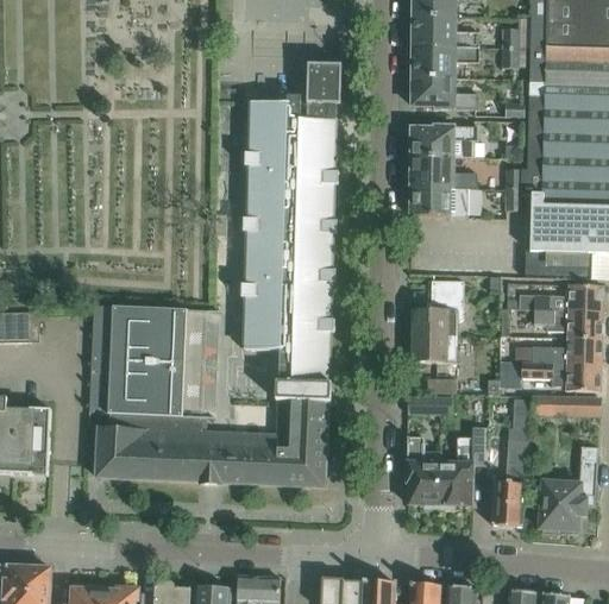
[(413,0),(413,14),(456,16),(457,0),(479,0),(413,0)]
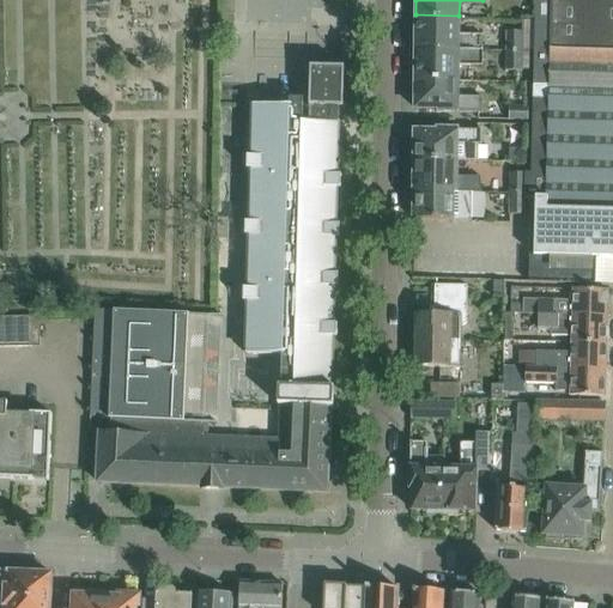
[(534,0),(532,81),(548,81),(548,95),(612,96),(612,47),(550,44),(550,0),(534,0)]
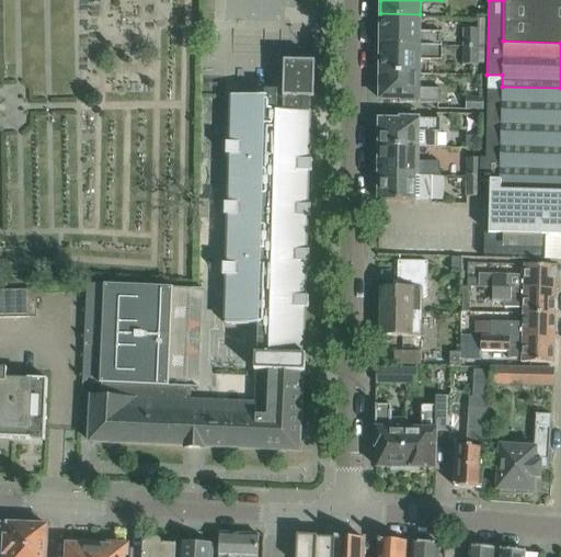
[(503,0),(503,41),(560,43),(560,0),(503,0)]
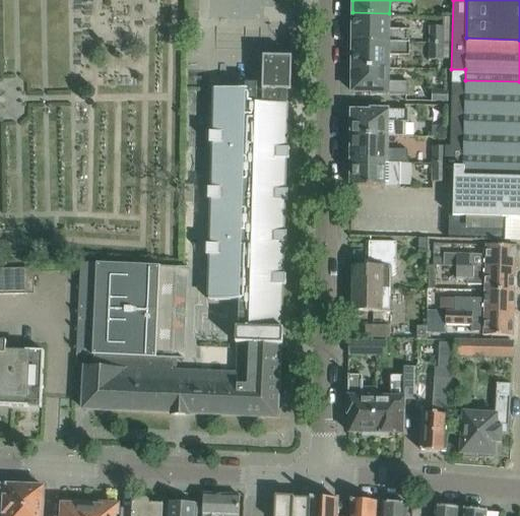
[(198,9),(190,9),(190,22),(198,22),(198,9)]
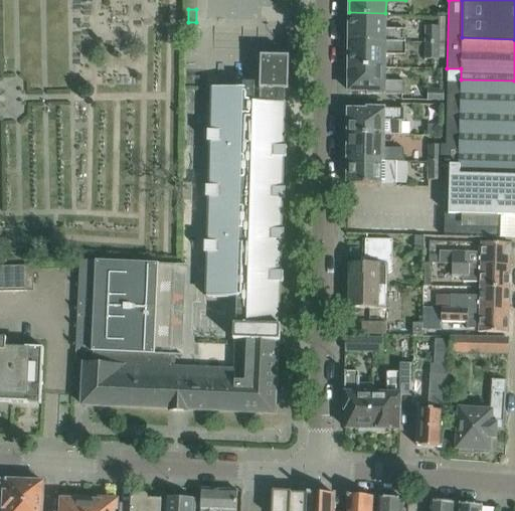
[(349,12),(349,38),(404,39),(405,26),(385,25),(385,13),(349,12)]
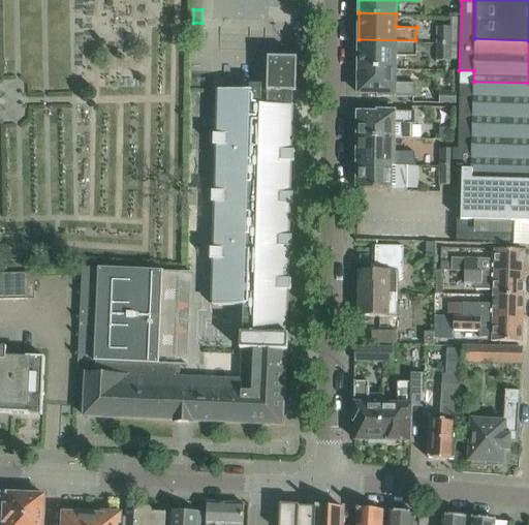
[(436,23),(436,40),(450,41),(450,23),(436,23)]
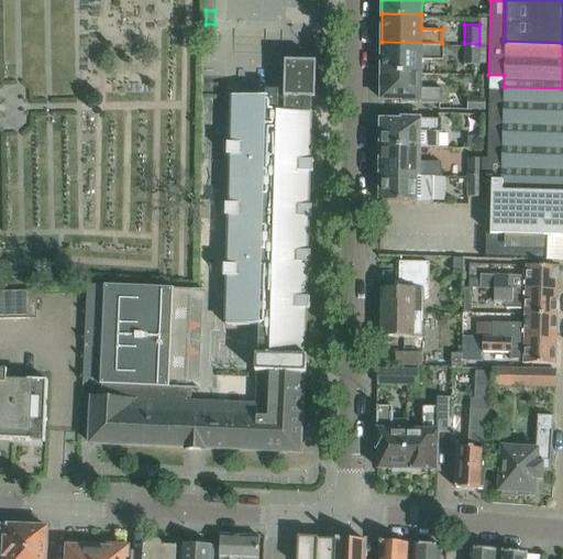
[(382,42),(381,70),(421,72),(421,56),(442,56),(442,43),(382,42)]
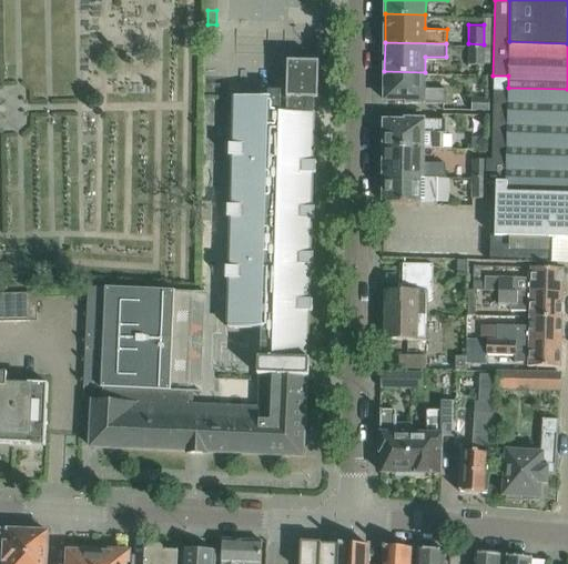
[(484,44),(468,43),(468,62),(484,62),(484,44)]
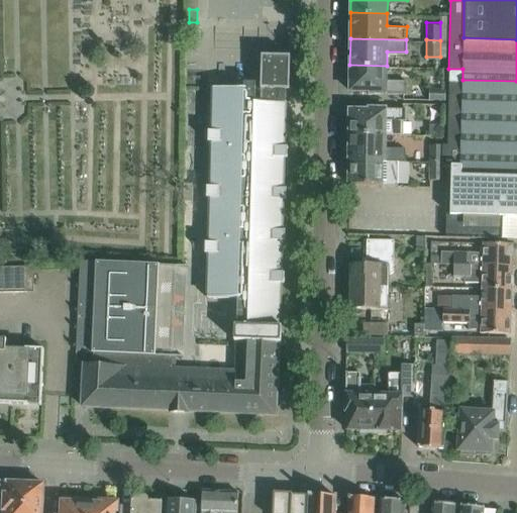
[(78,302),(75,362),(76,362),(77,350),(79,302),(94,303),(92,349),(85,349),(85,350),(94,351),(93,363),(84,362),(83,394),(82,404),(89,405),(90,405),(170,408),(169,409),(173,410),(185,410),(188,410),(188,409),(276,413),(278,360),(279,340),(281,340),(281,324),(279,324),(280,317),(281,282),(284,282),(284,271),(281,271),(282,239),(285,239),(286,229),(282,229),(283,198),(286,198),(287,187),(283,187),(284,157),(288,157),(288,145),(284,145),(285,104),(285,101),(286,88),(289,88),(290,55),(287,55),(286,55),(262,54),(261,87),(255,86),(255,81),(243,81),(243,86),(242,86),(213,85),(212,129),(208,129),(208,140),(211,140),(210,185),(207,185),(206,196),(210,196),(209,241),(205,240),(205,251),(208,251),(207,296),(237,297),(236,323),(234,323),(234,338),(235,338),(234,368),(171,366),(172,354),(183,355),(183,353),(182,353),(172,353),(176,265),(186,265),(187,265),(187,264),(182,264),(181,264),(80,259),(80,264),(79,281),(78,302)]
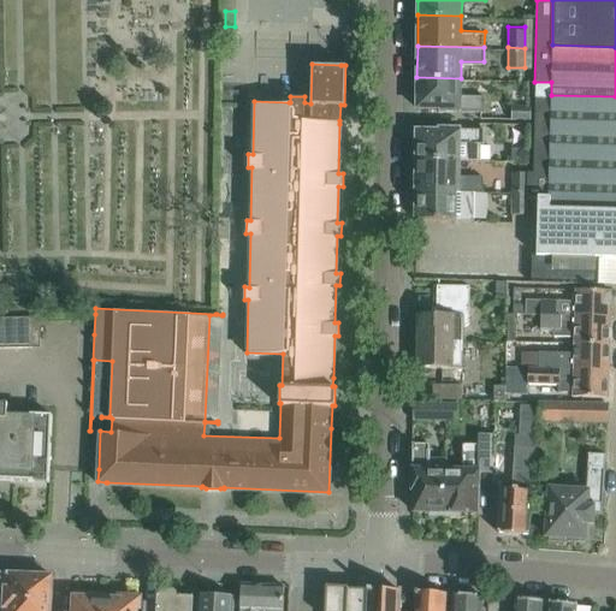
[(461,78),(416,77),(416,106),(438,106),(438,110),(484,110),(484,92),(460,92),(461,78)]
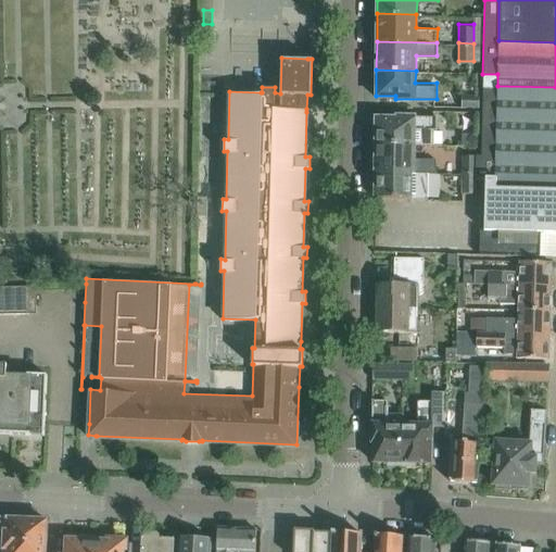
[(484,228),(540,230),(555,230),(555,87),(497,86),(497,74),(482,74),(480,154),(480,176),(485,176),(484,228)]
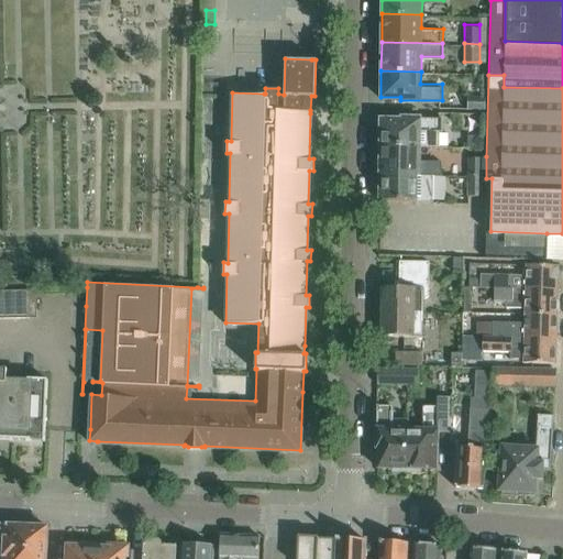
[(467,107),(485,107),(485,94),(467,94),(467,107)]
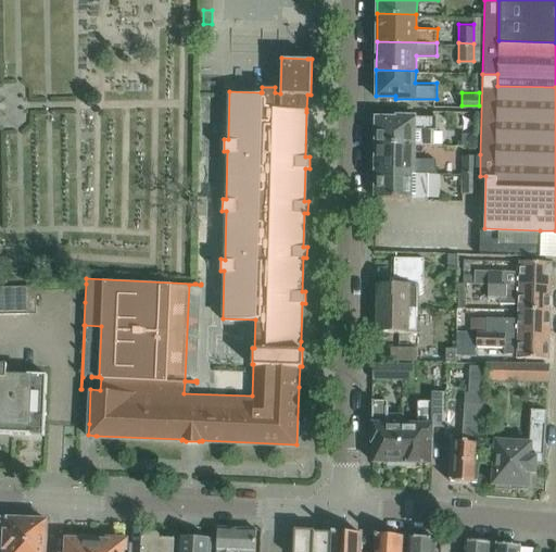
[(376,116),(376,141),(414,142),(414,143),(433,143),(433,129),(436,129),(437,115),(395,114),(395,116),(376,116)]
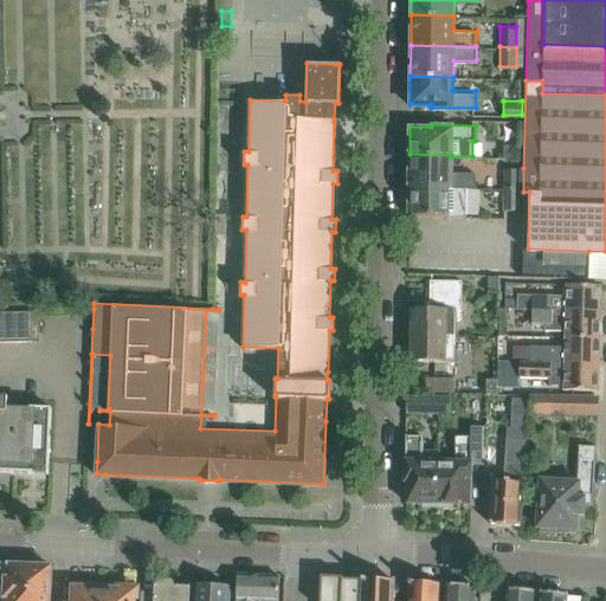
[(502,155),(520,156),(521,143),(503,142),(502,155)]
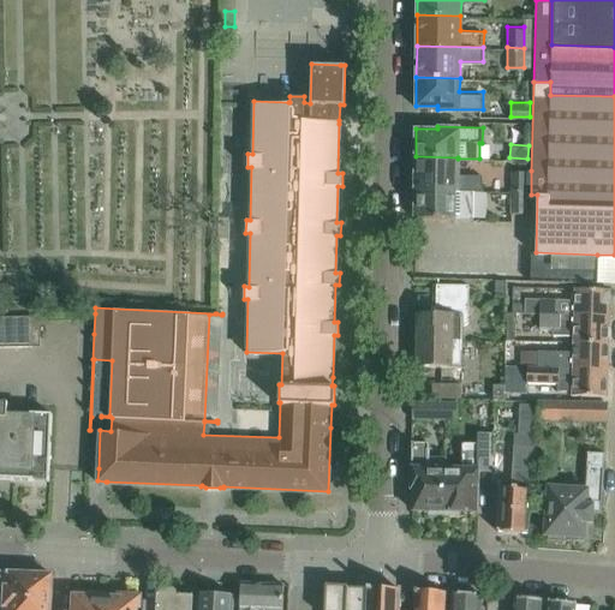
[(415,190),(473,190),(482,190),(482,173),(457,173),(458,159),(458,157),(416,156),(415,190)]
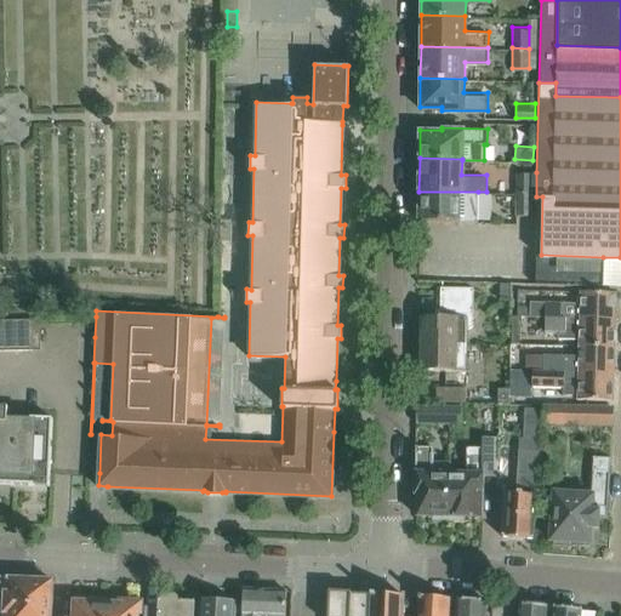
[(517,171),(516,193),(529,193),(529,172),(517,171)]
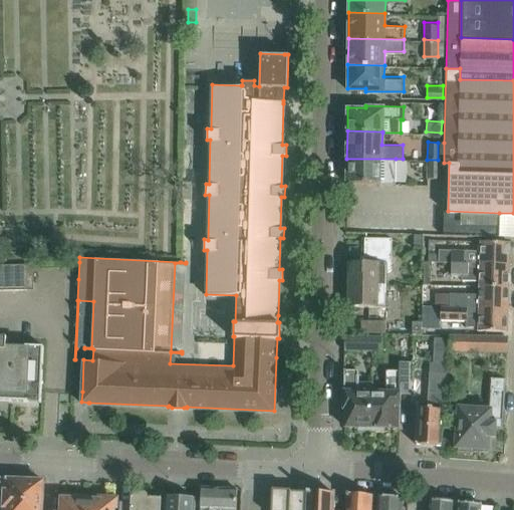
[(440,163),(444,163),(444,143),(438,143),(438,160),(427,160),(427,177),(440,177),(440,163)]
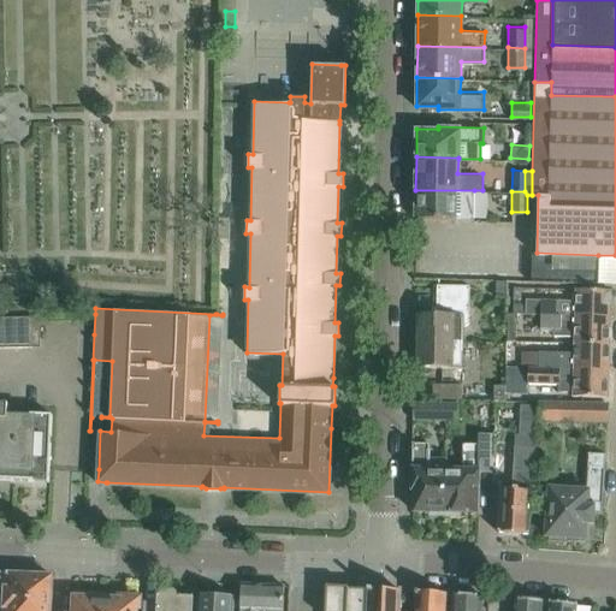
[(474,190),(415,190),(415,218),(473,219),(474,190)]
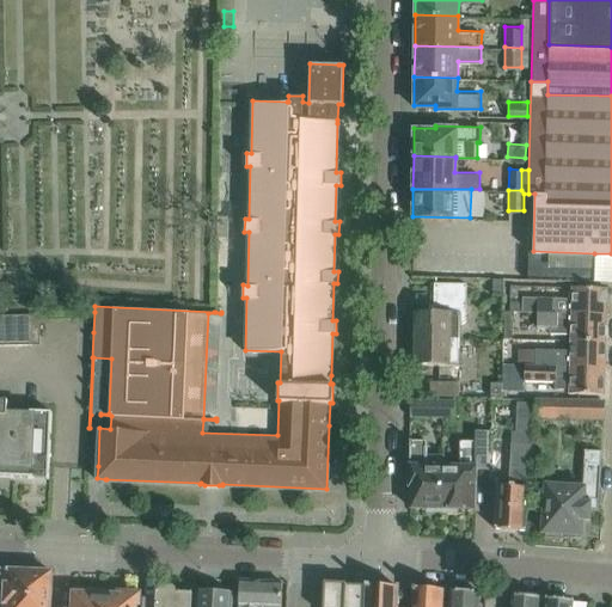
[(594,253),(533,251),(528,251),(527,279),(594,280),(594,253)]
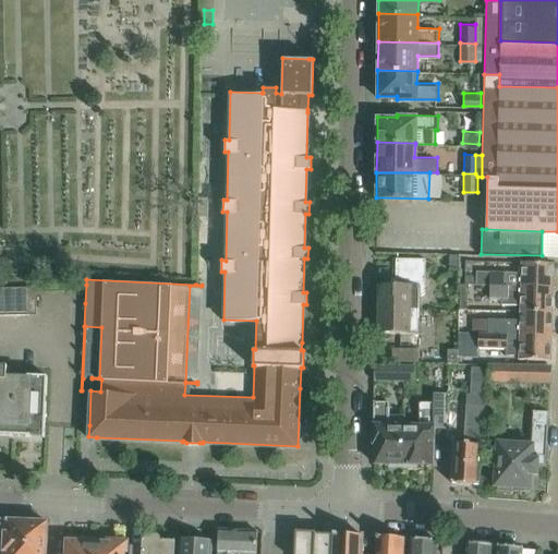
[(449,252),(449,266),(458,266),(458,253),(449,252)]
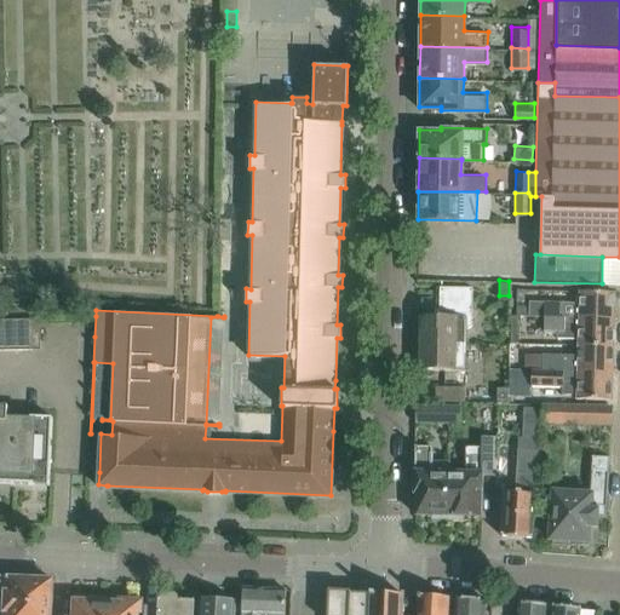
[(417,323),(417,340),(465,342),(465,325),(468,325),(471,322),(472,286),(440,285),(438,305),(435,305),(435,314),(420,314),(420,323),(417,323)]
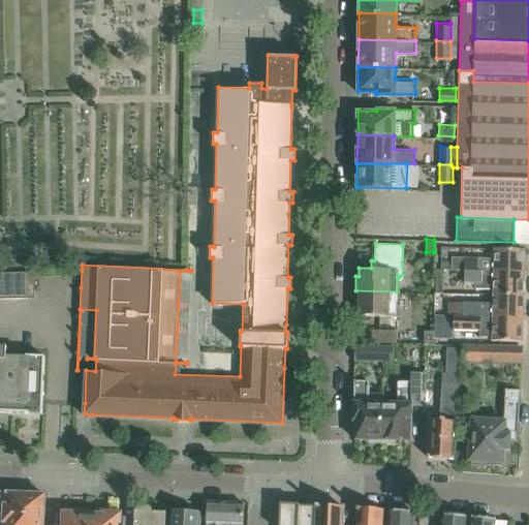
[(463,268),(463,269),(524,271),(525,248),(491,247),(491,264),(480,264),(480,256),(450,255),(450,258),(440,258),(440,267),(463,268)]
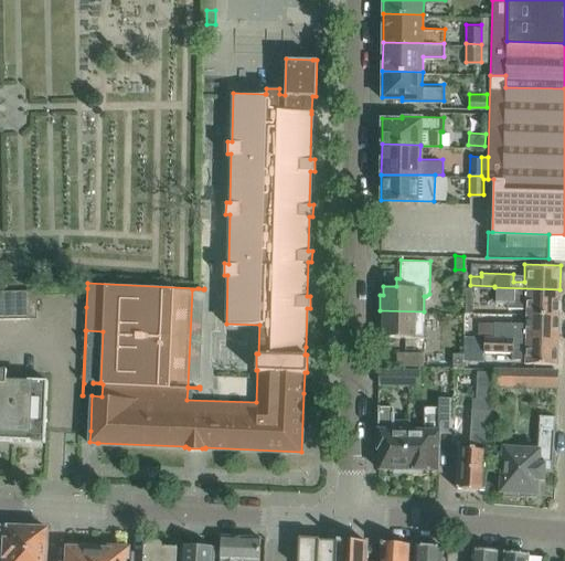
[(525,307),(525,313),(560,315),(560,289),(494,287),(494,302),(508,302),(508,306),(525,307)]
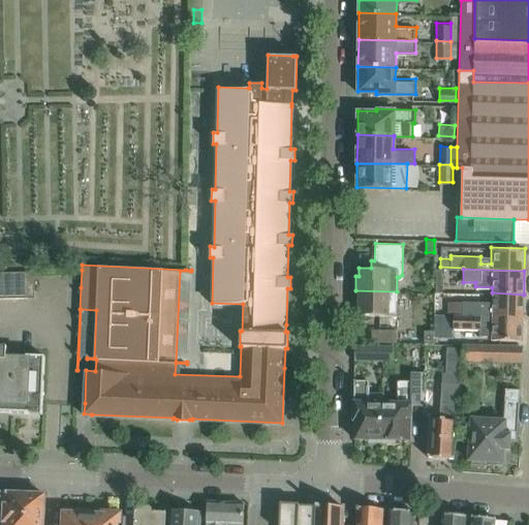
[(0,296),(22,297),(22,270),(0,270),(0,296)]
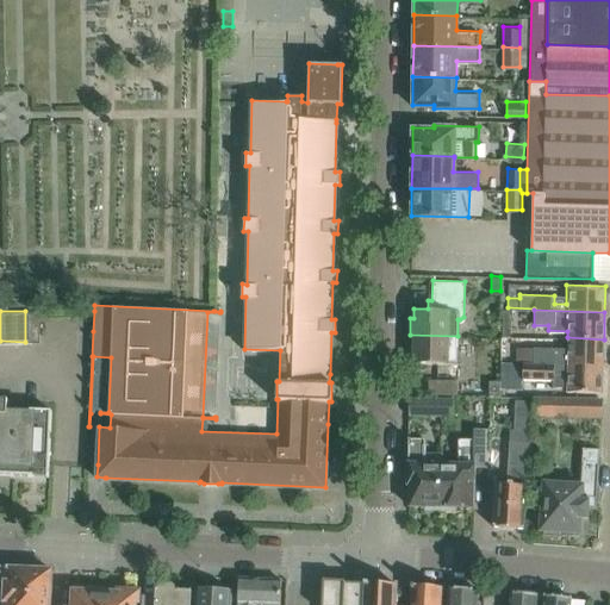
[(500,318),(500,335),(510,335),(510,318),(500,318)]
